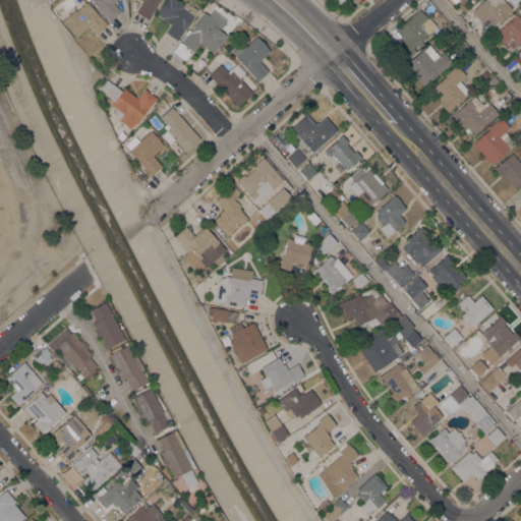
[(114,0),(112,2),(120,11),(109,21),(98,8),(99,8),(91,0),(114,0)]
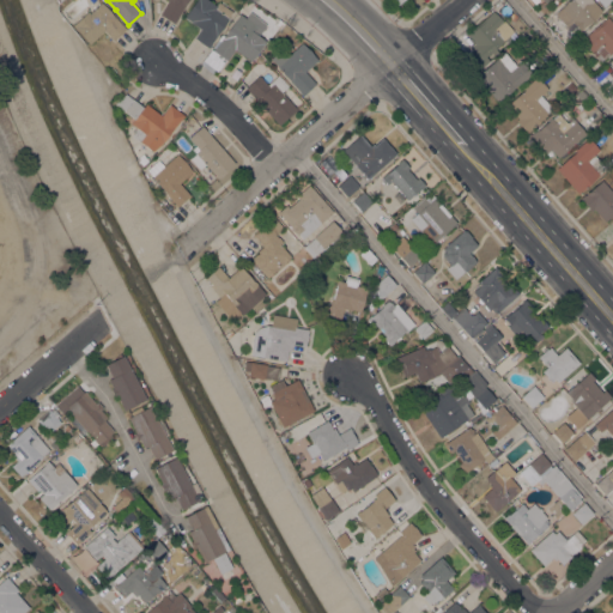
[(186,0),(174,23),(159,14),(168,0),(186,0)]
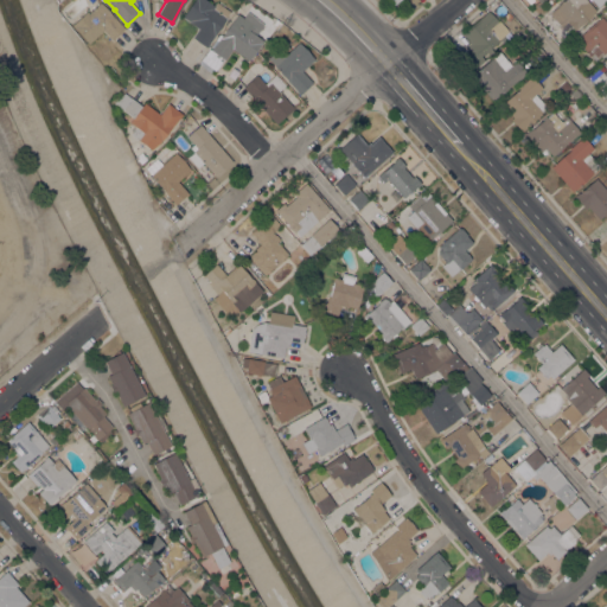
[(206,0),(213,5),(216,1),(230,11),(215,33),(216,33),(209,44),(210,44),(206,48),(192,37),(198,27),(189,20),(189,21),(181,17),(193,0),(206,0)]
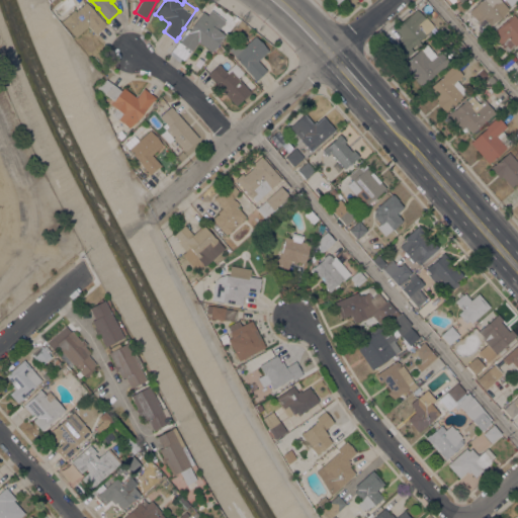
[(460,10),(459,10),(455,6),(457,4),(453,0),(462,0),(460,2),(464,7),(460,10)]
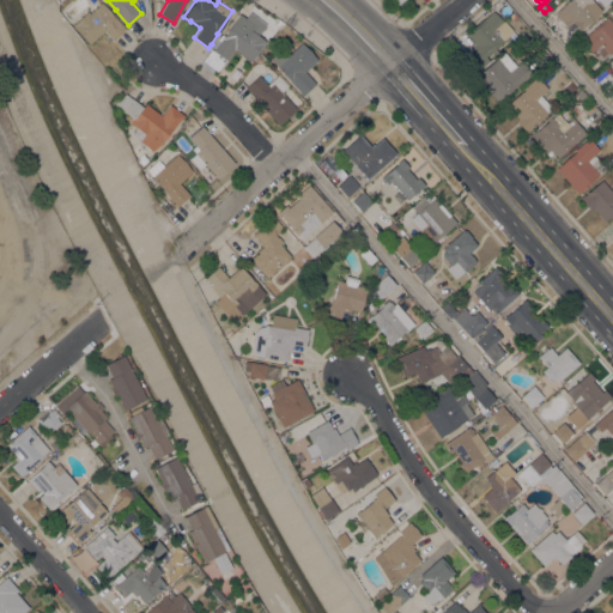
[(570,0),(610,0),(604,6),(598,0),(593,0),(602,10),(580,30),(572,22),(568,26),(556,13),(570,0)]
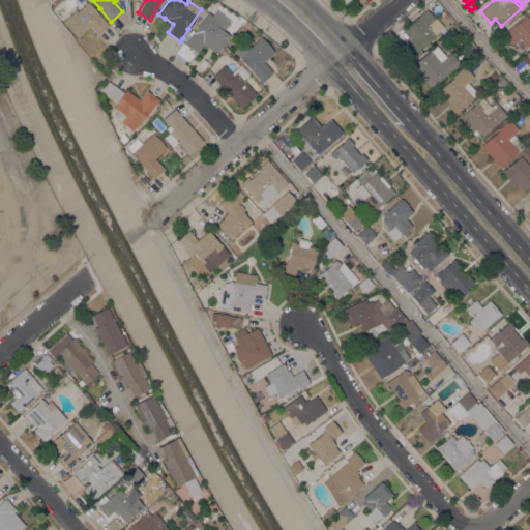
[(75,9),(77,10),(87,1),(96,12),(97,12),(109,25),(97,35),(89,26),(76,37),(61,21),(75,9)]
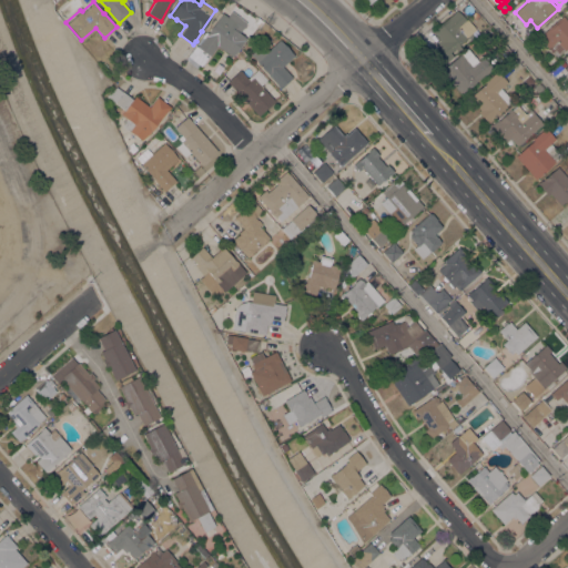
[(201,66),(188,56),(195,44),(198,47),(222,12),(227,16),(232,10),(241,17),(246,22),(240,32),(246,38),(244,41),(243,41),(232,57),(217,46),(210,57),(209,56),(202,63),(201,66)]
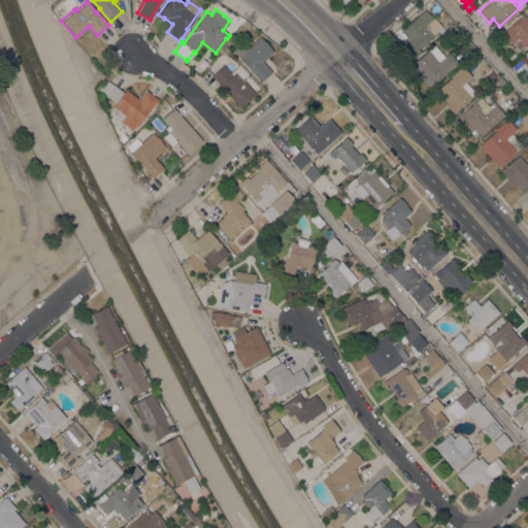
[(438,30),(441,34),(437,37),(434,34),(418,47),(422,53),(410,62),(399,48),(406,41),(405,39),(408,36),(402,29),(425,9),(432,18),(434,17),(442,27),(438,30)]
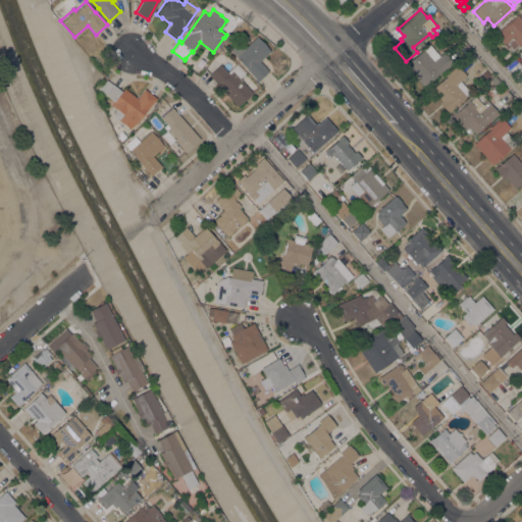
[(441,14),(436,18),(432,13),(436,10),(441,14)]
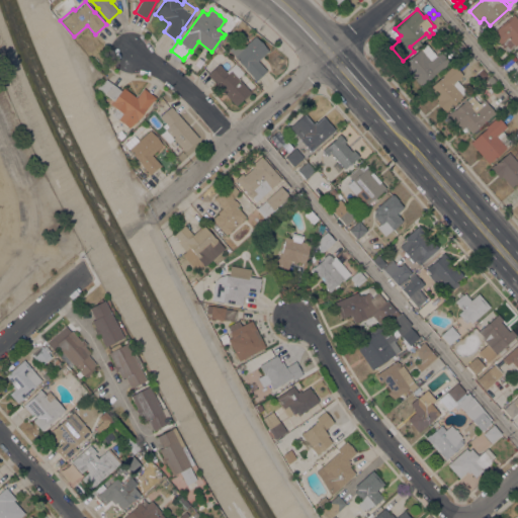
[(513,13),(517,19),(517,41),(508,52),(492,33),(513,13)]
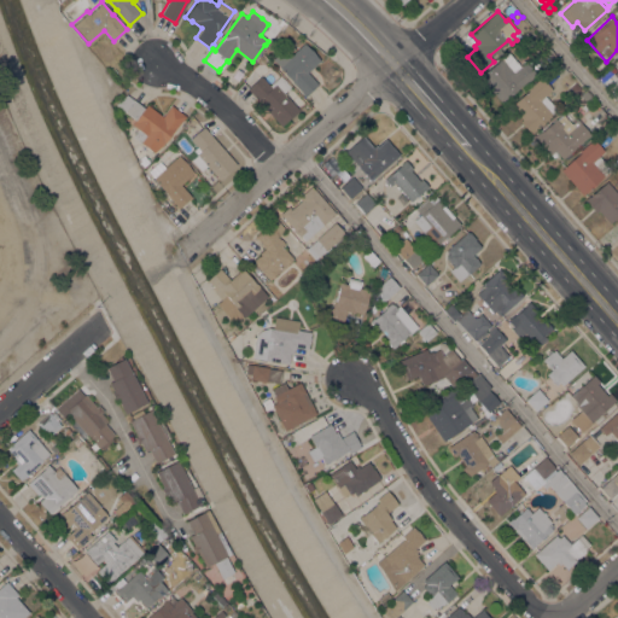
[(291,28),(283,39),(279,35),(284,29),(277,23),(279,19),(286,24),(291,28)]
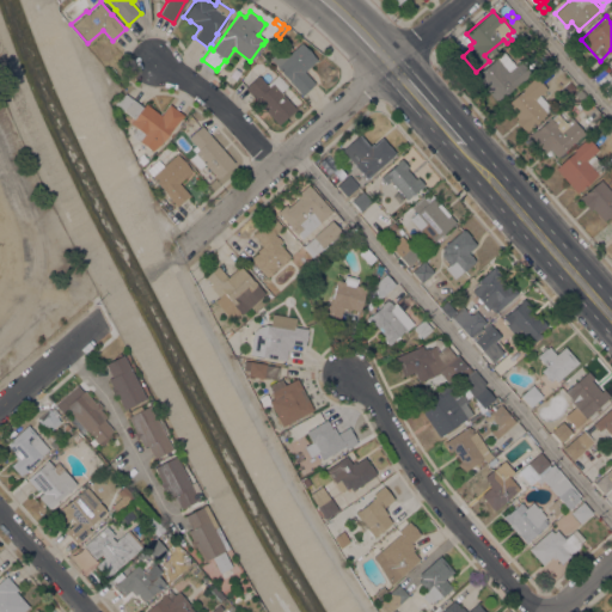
[(317,59),(304,71),(316,83),(301,96),(298,91),(299,91),(288,80),(289,79),(270,59),(280,49),(287,55),(301,42),(317,59)]
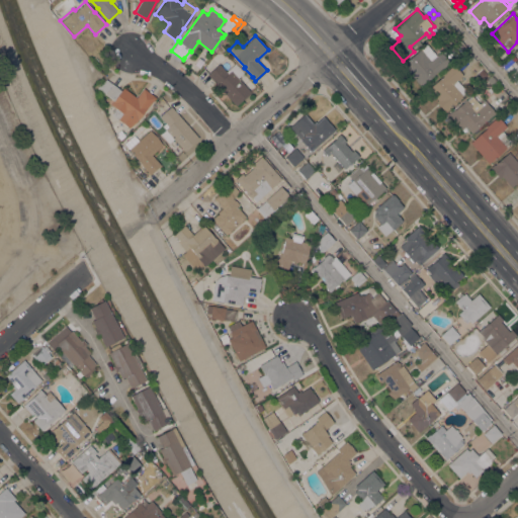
[(420,49),(426,42),(436,55),(440,52),(449,62),(438,72),(437,71),(421,85),(402,65),(420,49)]
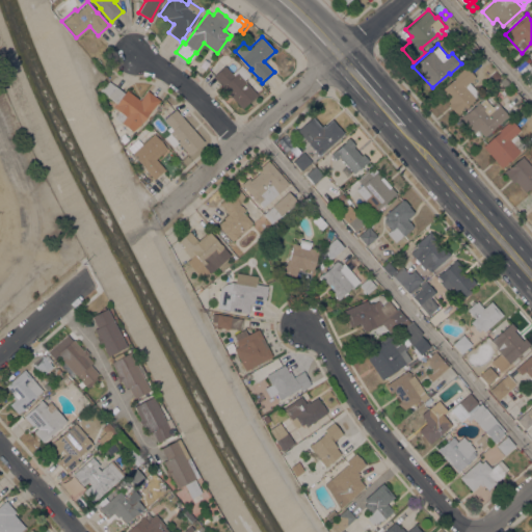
[(207,56),(213,60),(206,69),(201,64),(207,56)]
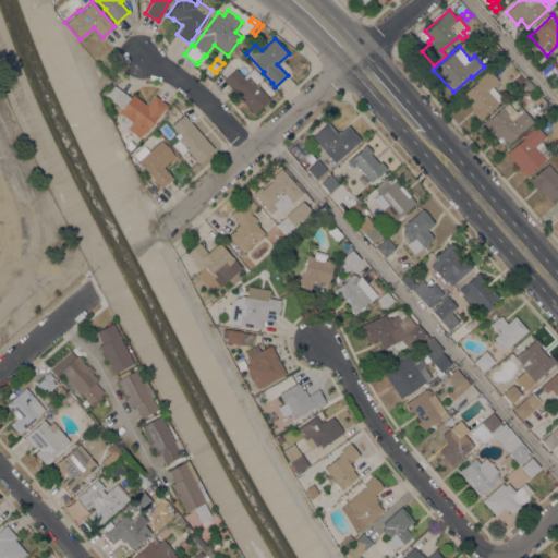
[(222,80),(235,68),(243,76),(253,68),(263,77),(256,84),(270,98),(254,113),(222,80)]
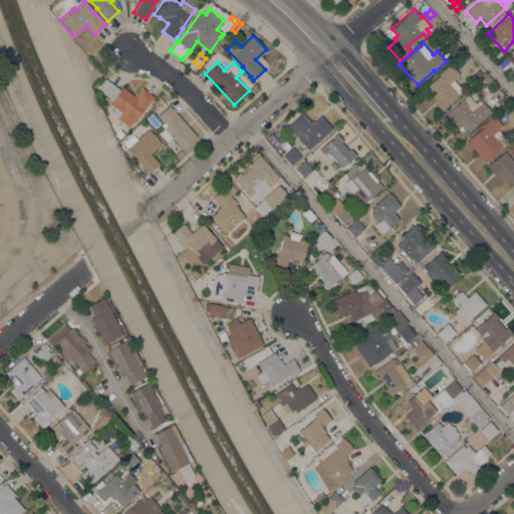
[(450,63),(459,74),(453,79),(463,90),(445,106),(446,107),(442,110),(433,100),(435,98),(425,87),(440,74),(439,73),(450,63)]
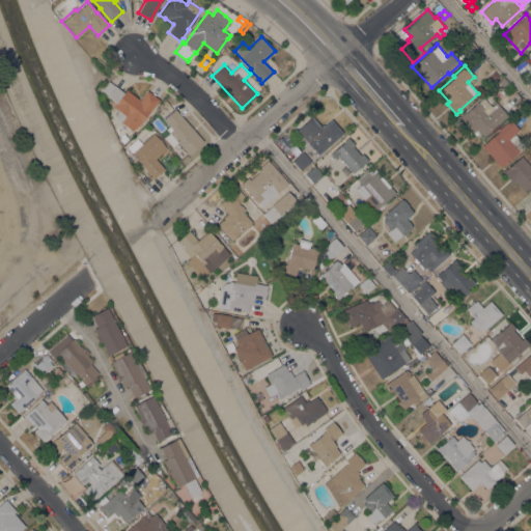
[(499,76),(495,80),(490,75),(495,71),(499,76)]
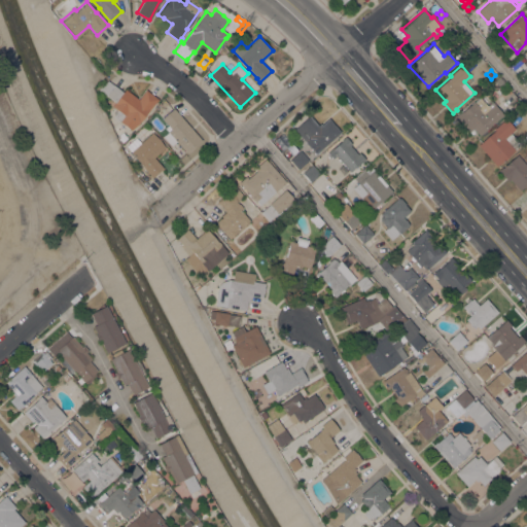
[(112,115),(116,110),(111,105),(114,102),(97,89),(107,80),(121,92),(125,89),(138,99),(145,89),(159,99),(154,103),(146,113),(146,112),(138,123),(130,130),(112,115)]
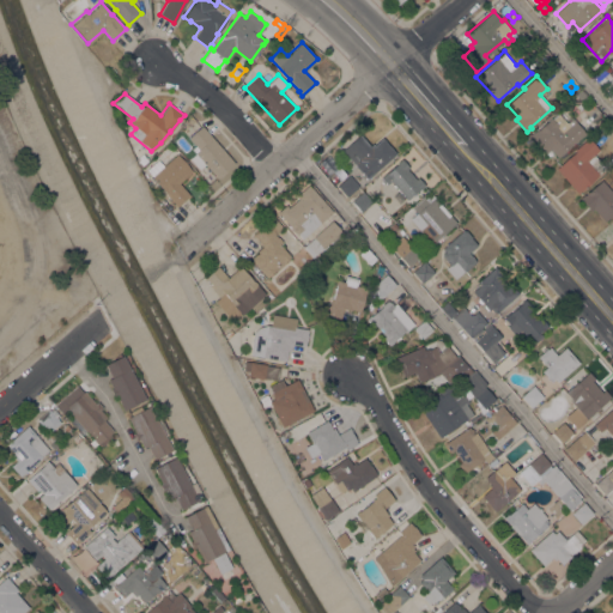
[(558,157),(551,149),(546,153),(530,135),(548,120),(548,119),(551,117),(552,119),(559,113),(569,126),(575,121),(586,133),(558,157)]
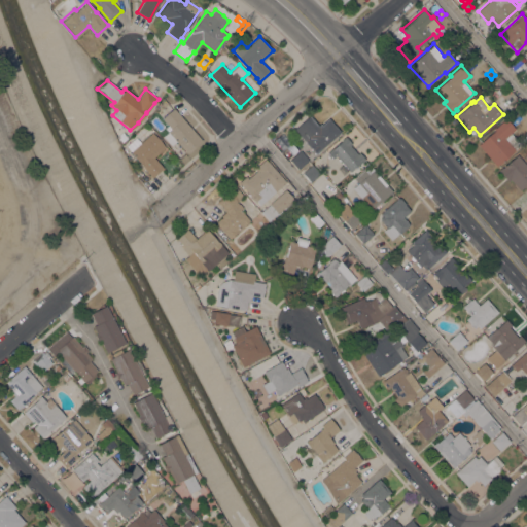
[(202,140),(186,152),(176,141),(171,145),(163,136),(168,131),(165,128),(168,125),(162,118),(174,107),(202,140)]
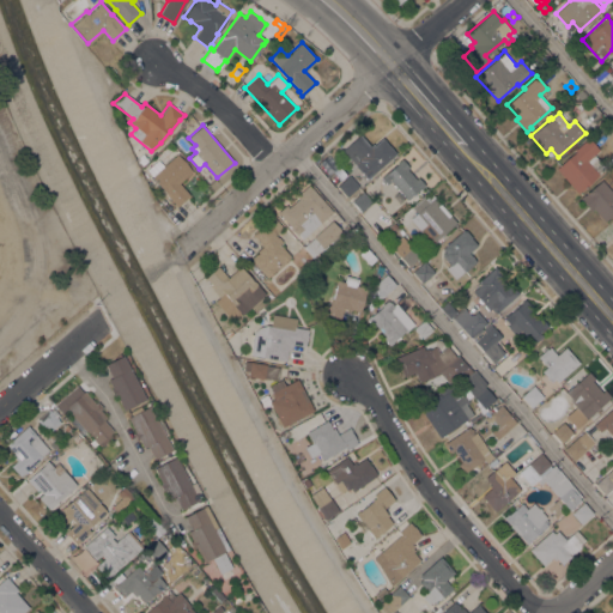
[(343,150),(360,134),(370,145),(372,143),(374,145),(382,137),(396,152),(368,178),(343,150)]
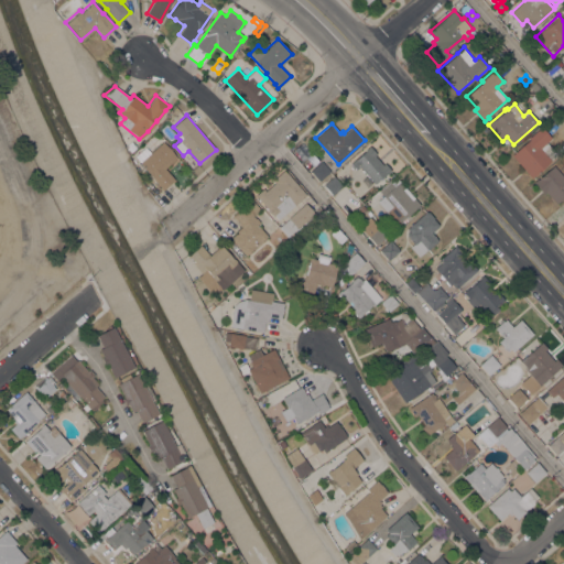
[(511,155),(530,139),(529,138),(541,126),(552,138),(546,142),(557,154),(531,177),(511,155)]
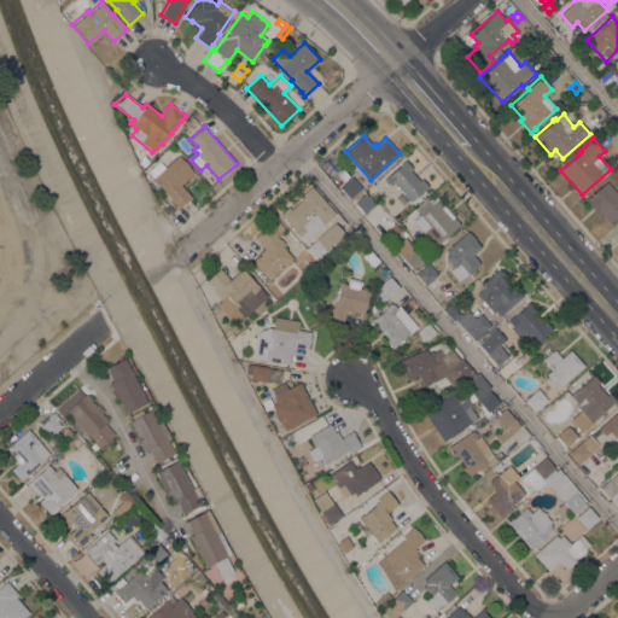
[(146,155),(150,158),(144,164),(140,161),(146,155)]
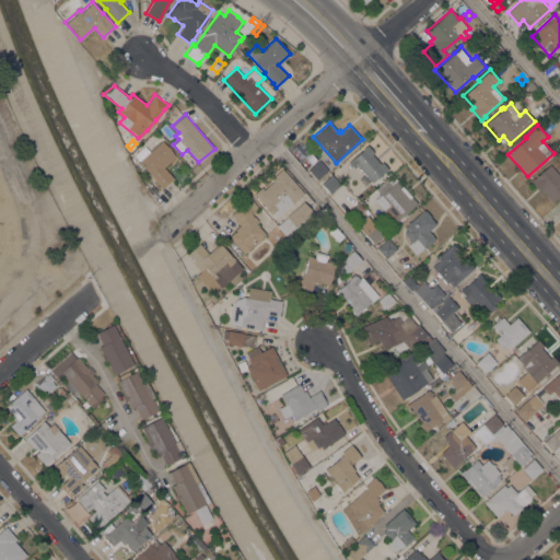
[(161,140),(175,156),(163,166),(173,177),(161,188),(132,155),(143,146),(149,151),(161,140)]
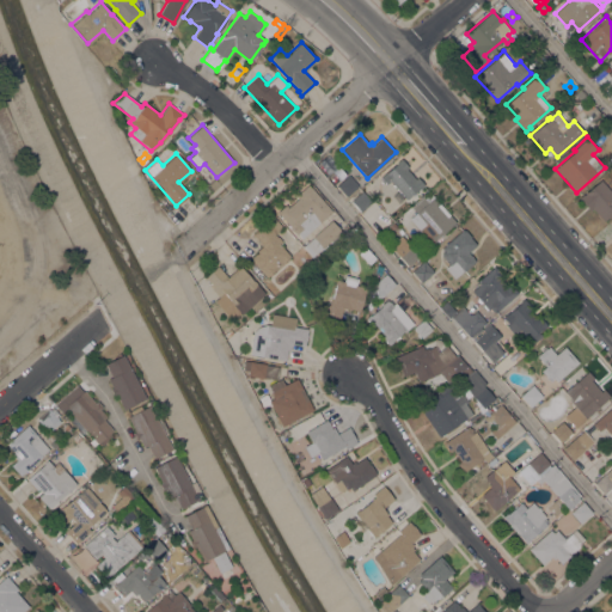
[(409,166),(407,169),(415,178),(417,177),(423,185),(420,188),(405,199),(390,181),(386,183),(384,182),(383,183),(380,179),(381,178),(380,177),(385,172),(398,161),(397,160),(401,158),(409,166)]
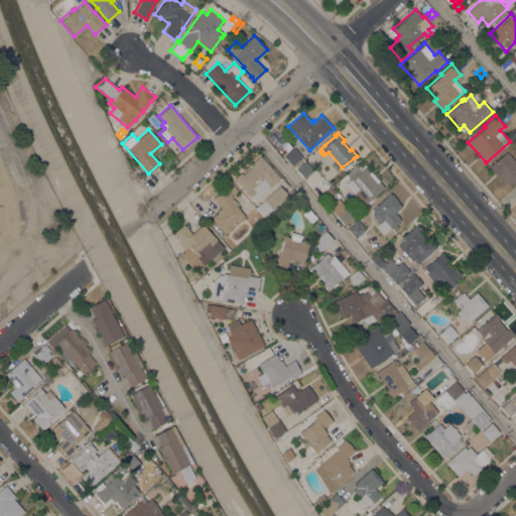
[(294,146),(302,156),(292,165),(284,156),(294,146)]
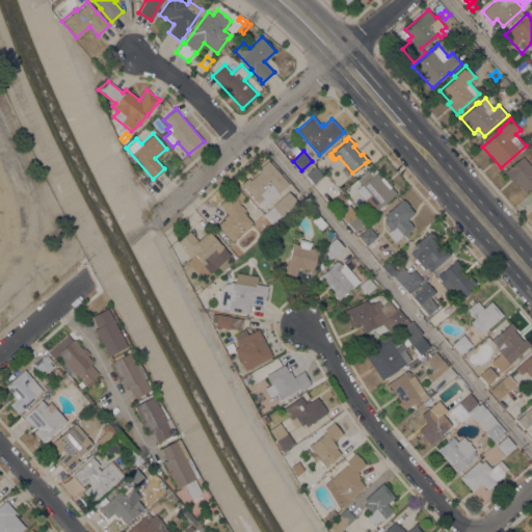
[(531,185),(525,192),(514,181),(512,183),(503,171),(506,168),(507,169),(523,156),(531,167),(531,185)]
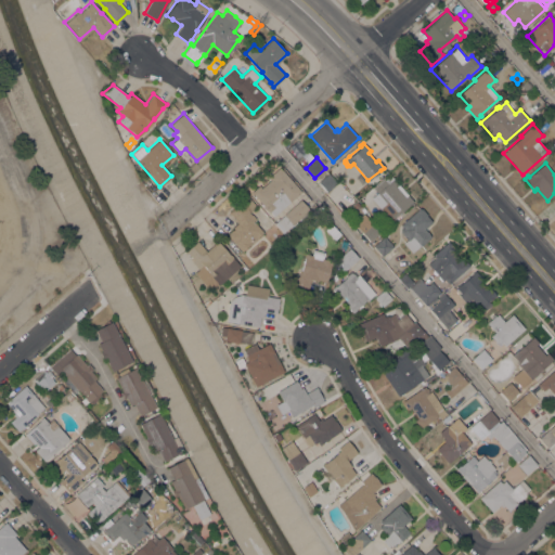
[(301,191),(273,216),(270,211),(269,213),(250,192),(259,184),(261,188),(270,180),(268,177),(280,166),(301,191)]
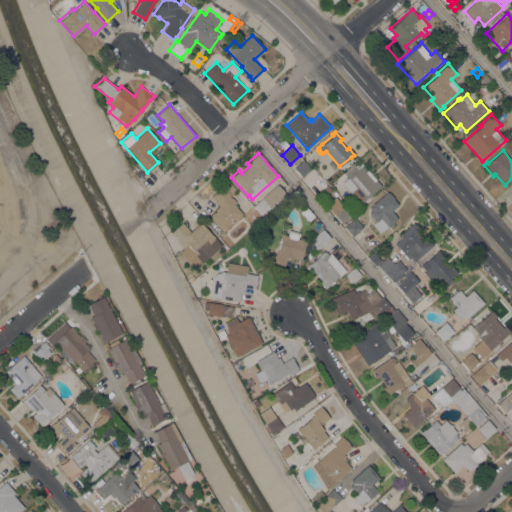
[(303,159),(311,168),(302,177),(294,167),(303,159)]
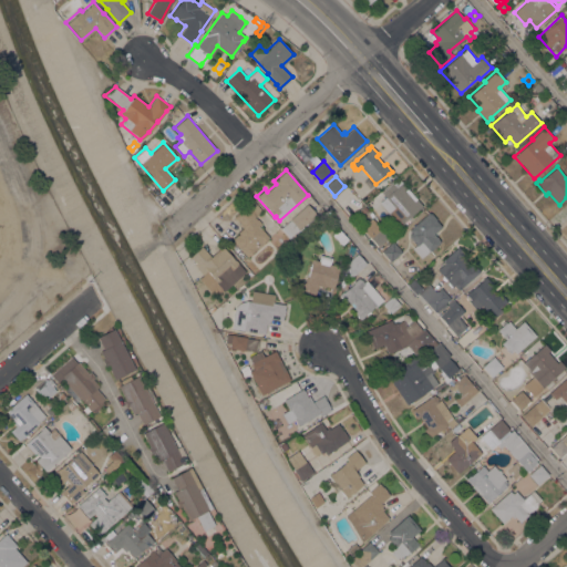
[(381,192),(392,182),(393,184),(397,181),(400,184),(402,182),(422,205),(403,222),(404,222),(400,226),(379,202),(385,197),(381,192)]
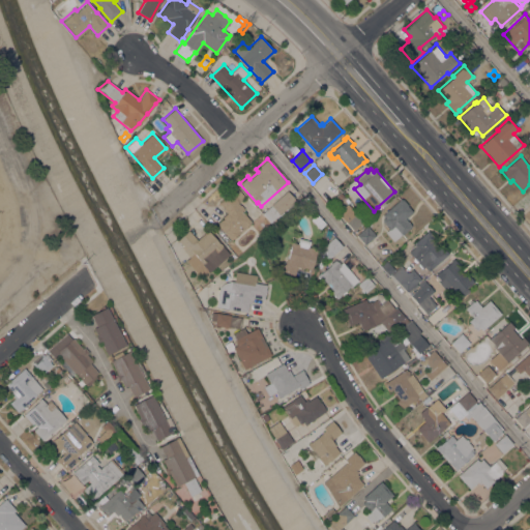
[(252,222),(231,239),(217,225),(218,224),(217,223),(222,218),(223,219),(224,218),(222,216),(227,212),(219,203),(237,187),(244,197),(238,203),(240,205),(240,204),(244,208),(241,210),(252,222)]
